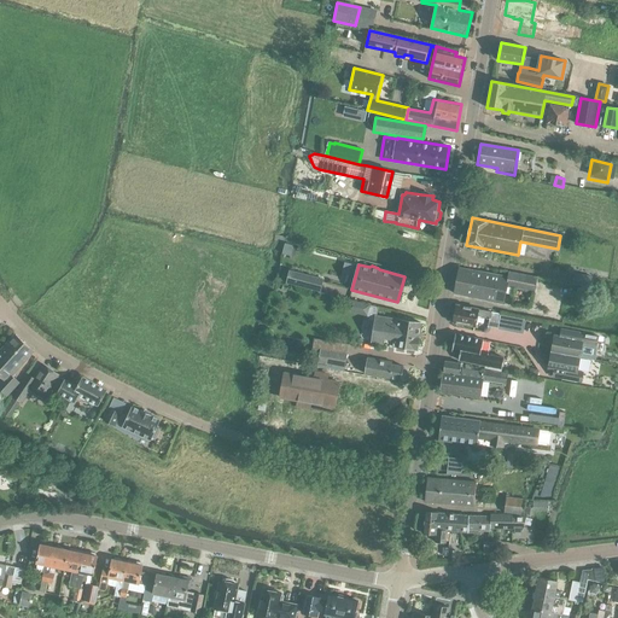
[(479,284),(477,298),(503,303),(507,286),(534,291),(536,278),(508,272),(508,278),(459,267),(456,279),(479,284)]
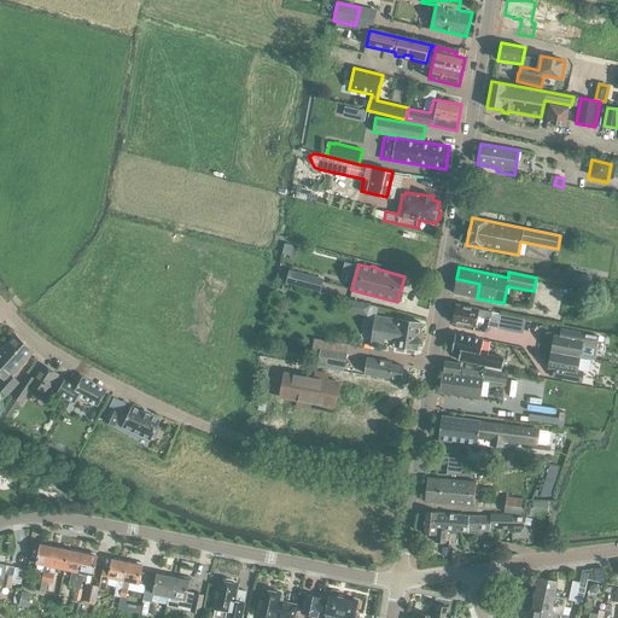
[(324,279),(297,273),(295,284),(320,291),(324,279)]
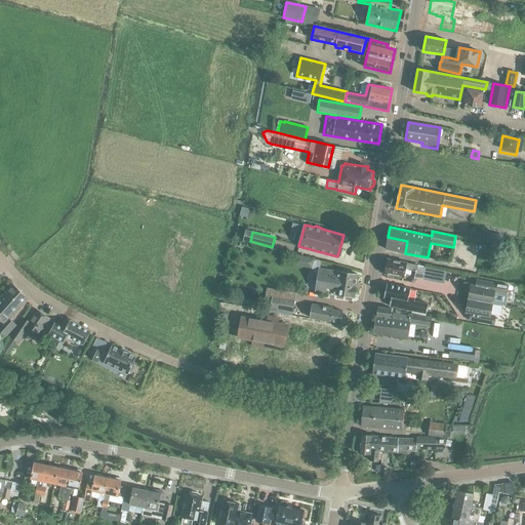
[(485,242),(501,245),(503,235),(487,232),(485,242)]
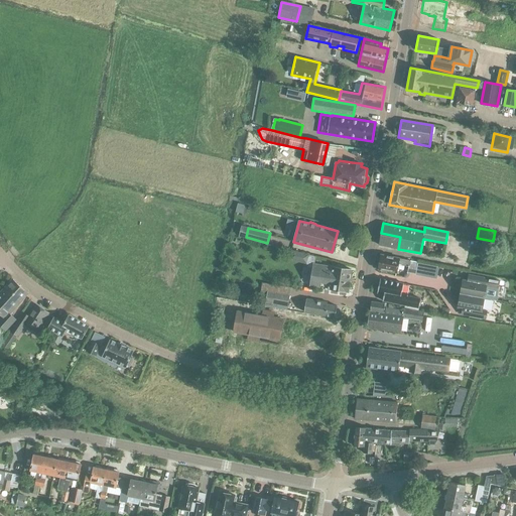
[(379,245),(398,249),(400,237),(381,233),(379,245)]
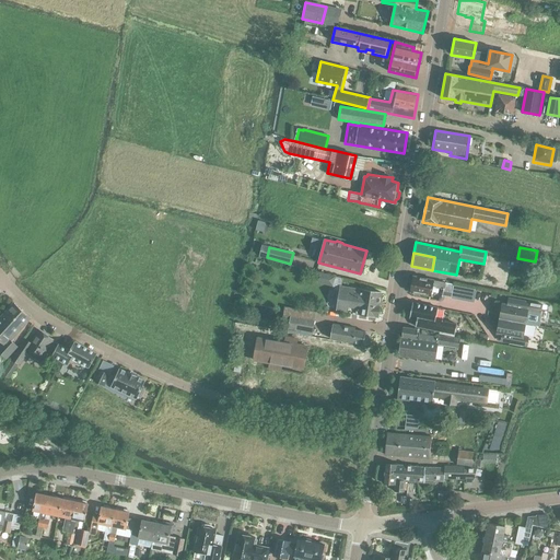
[(316,271),(314,281),(333,287),(336,277),(316,271)]
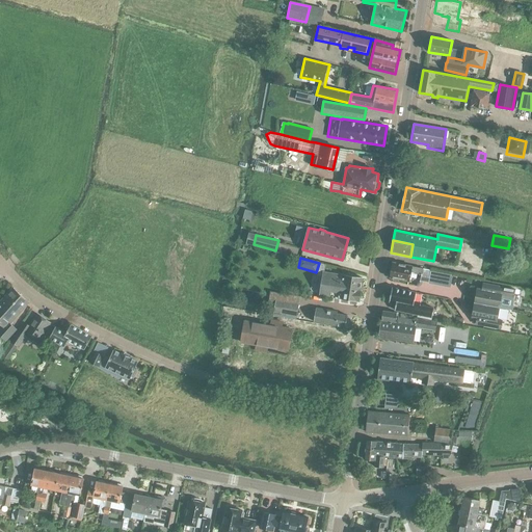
[(431,271),(431,270),(411,266),(393,262),(390,277),(408,282),(410,272),(421,274),(420,281),(428,283),(429,281),(431,271)]
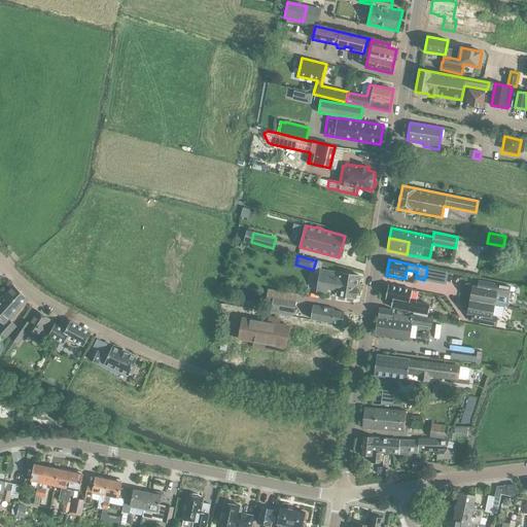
[(316,260),(313,270),(317,275),(316,286),(318,286),(317,291),(356,297),(359,275),(321,270),(322,262),(316,260)]
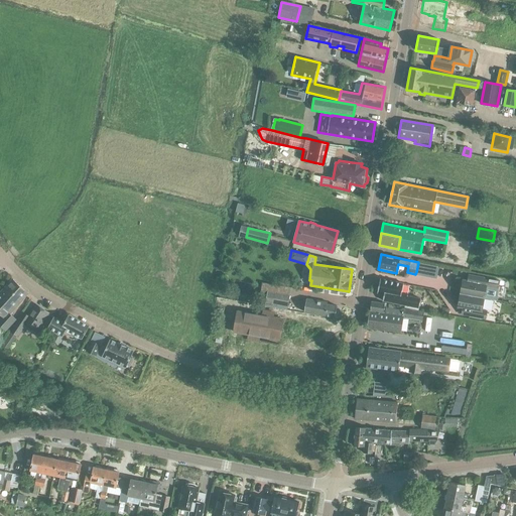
[(463,280),(461,293),(484,298),(497,300),(498,288),(499,280),(477,276),(475,282),(463,280)]
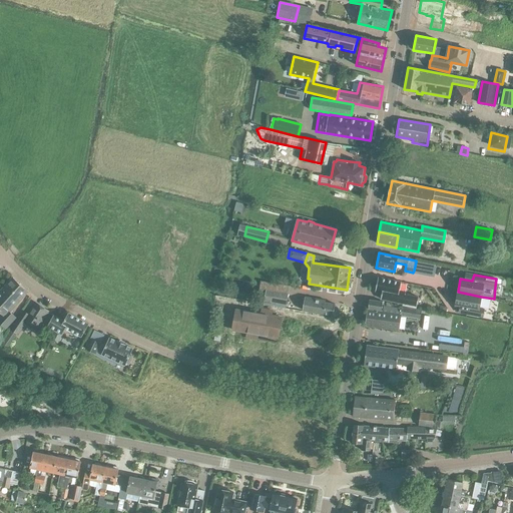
[(0,312),(2,314),(0,316),(0,323),(6,329),(16,318),(9,312),(28,292),(13,278),(0,291),(0,312)]
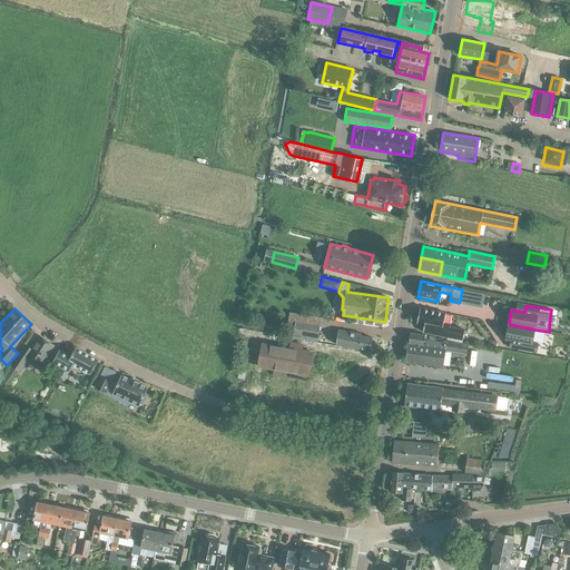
[(443,323),(445,313),(420,308),(416,323),(433,326),(432,334),(448,337),(448,340),(462,343),(465,330),(450,327),(451,325),(443,323)]
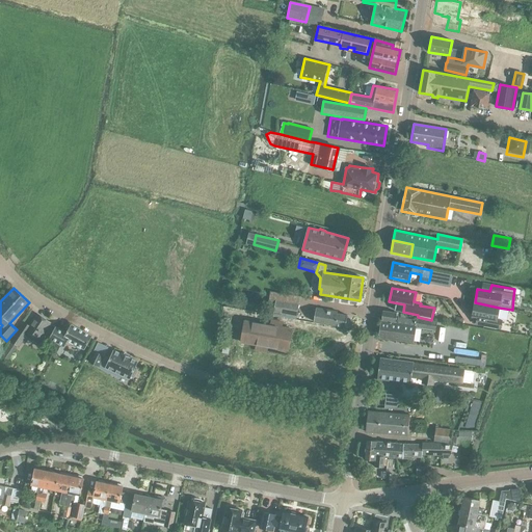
[(275,300),(273,315),(288,318),(291,303),(275,300)]
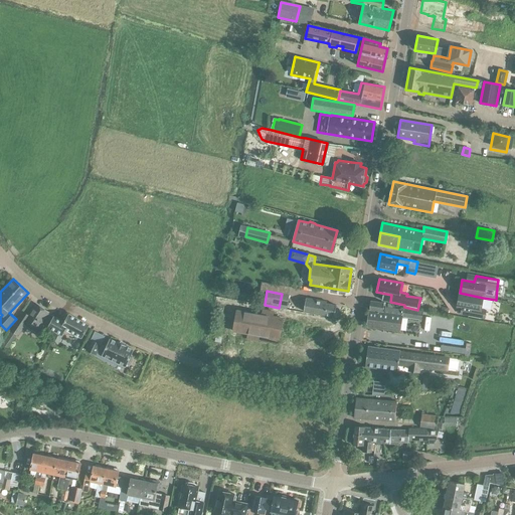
[(460,293),(457,307),(469,309),(468,315),(484,318),(486,310),(481,310),(483,298),(460,293)]
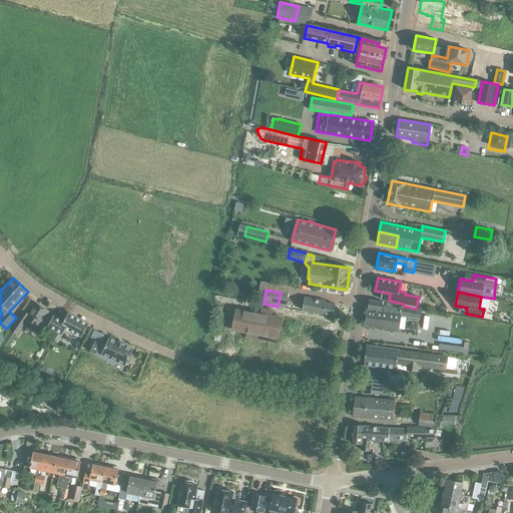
[(305,297),(303,310),(333,316),(335,304),(321,302),(321,300),(305,297)]
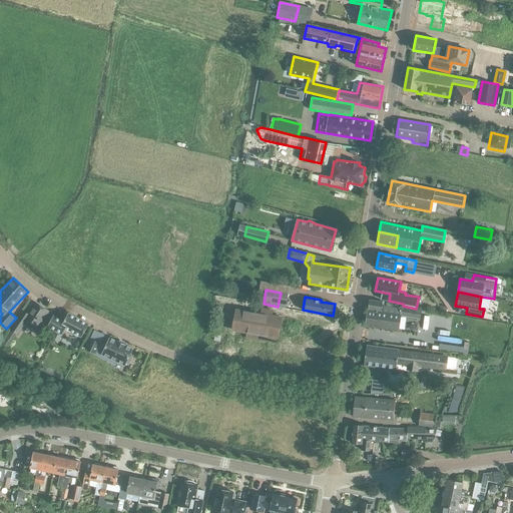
[(369,300),(368,309),(383,311),(384,307),(382,307),(383,305),(384,305),(384,302),(369,300)]
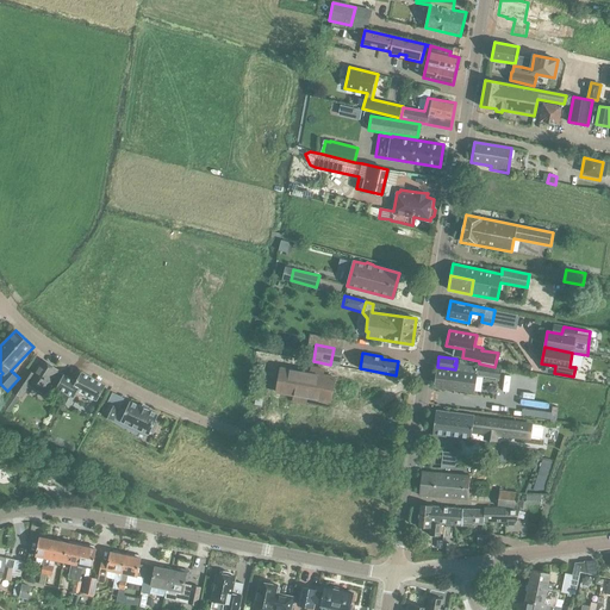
[(11,412),(20,397),(22,398),(30,386),(43,394),(58,369),(43,360),(33,374),(27,369),(13,392),(4,408),(11,412)]
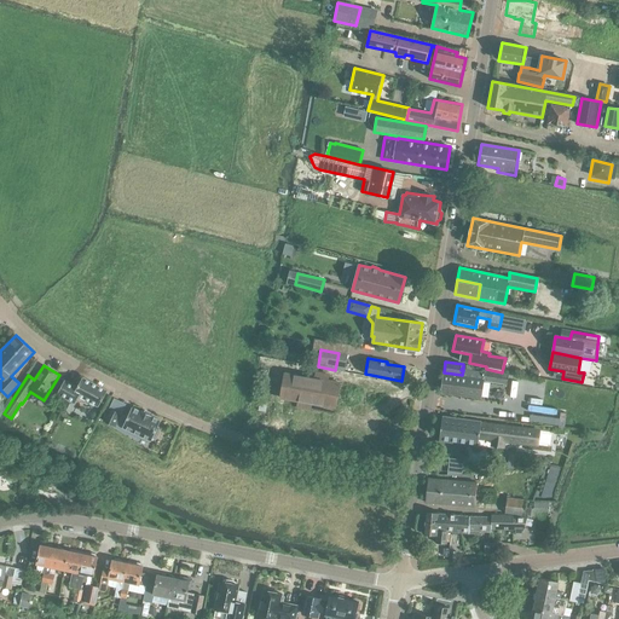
[(462,375),(444,372),(441,393),(481,399),(484,381),(507,385),(509,375),(485,371),(485,372),(463,370),(462,375)]
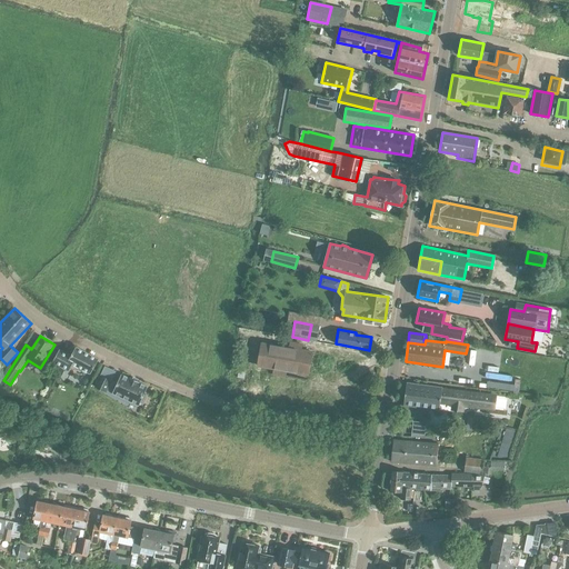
[(99,359),(76,347),(71,355),(60,349),(52,361),(69,371),(73,363),(91,373),(99,359)]
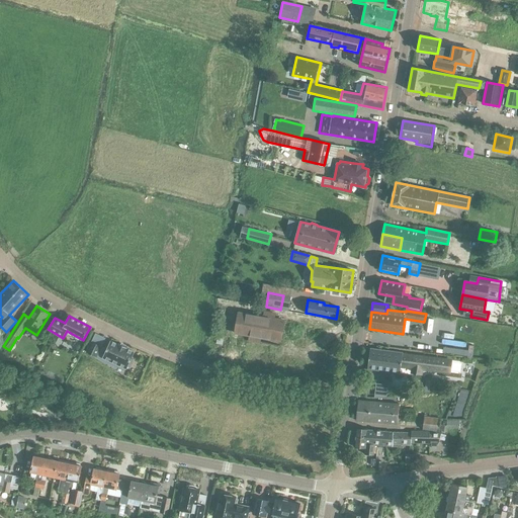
[(221,341),(218,357),(250,363),(253,346),(244,345),(245,340),(246,333),(231,330),(229,342),(221,341)]
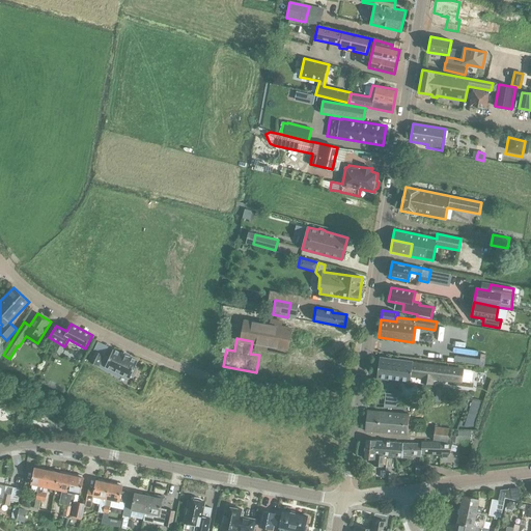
[(101,363),(106,365),(105,367),(130,379),(132,375),(134,376),(137,369),(135,368),(138,361),(130,357),(121,353),(121,354),(113,350),(109,359),(104,356),(93,351),(89,361),(99,366),(101,363)]
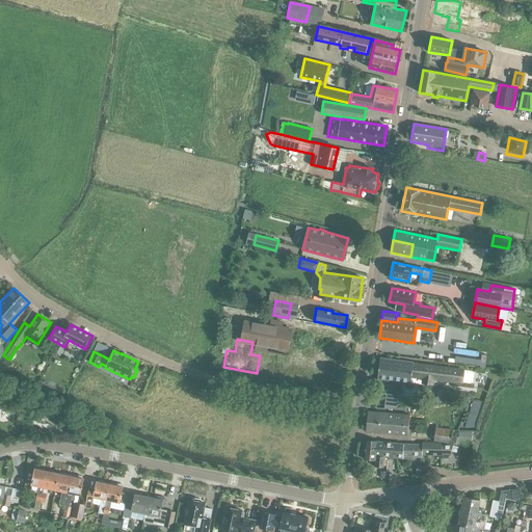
[(423,380),(433,381),(433,379),(459,382),(448,380),(449,369),(461,371),(461,370),(414,364),(414,362),(380,357),(377,379),(410,383),(413,372),(424,373),(423,380)]
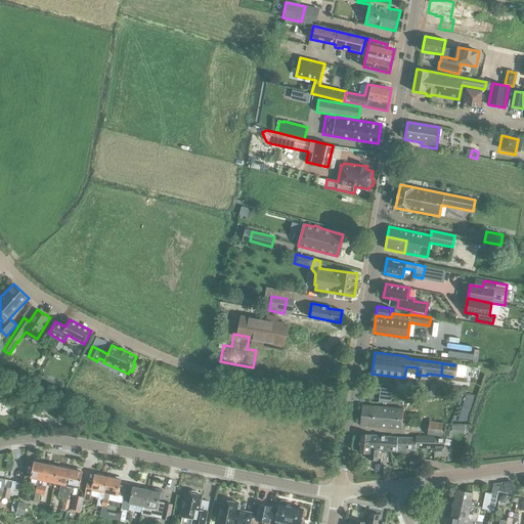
[(361,426),(402,430),(404,408),(363,404),(361,426)]
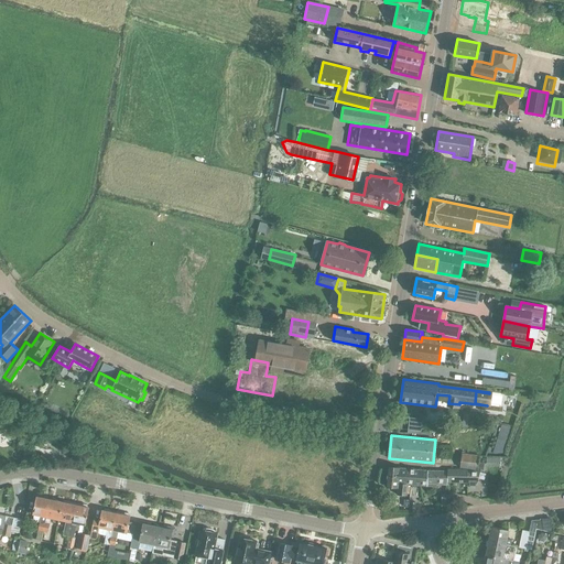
[(462,454),(461,468),(478,469),(479,455),(462,454)]
